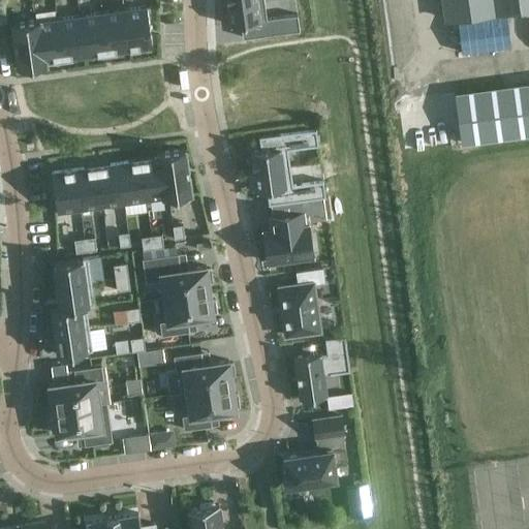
[(528,0),(441,0),(444,21),(528,8),(528,0)]
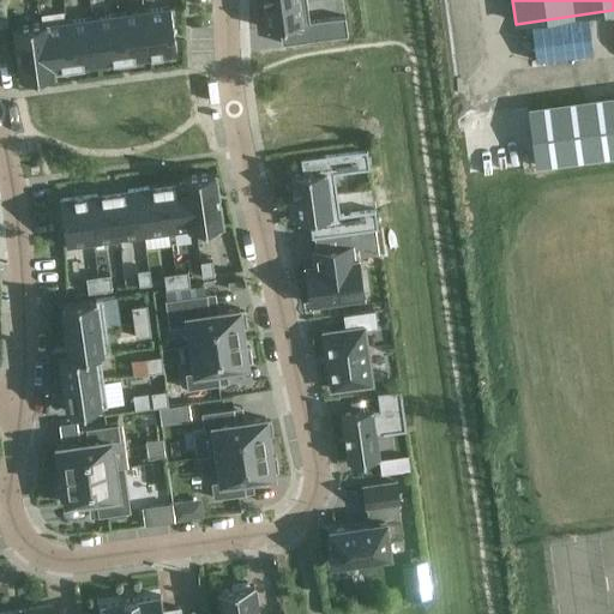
[(307,1),(265,6),(265,7),(269,29),(280,28),(282,44),(348,36),(345,17),(311,22),(307,1)]
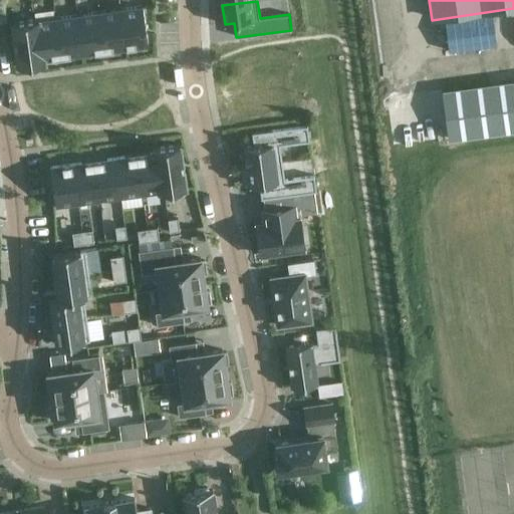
[(143,6),(120,9),(125,47),(148,44),(143,6)]
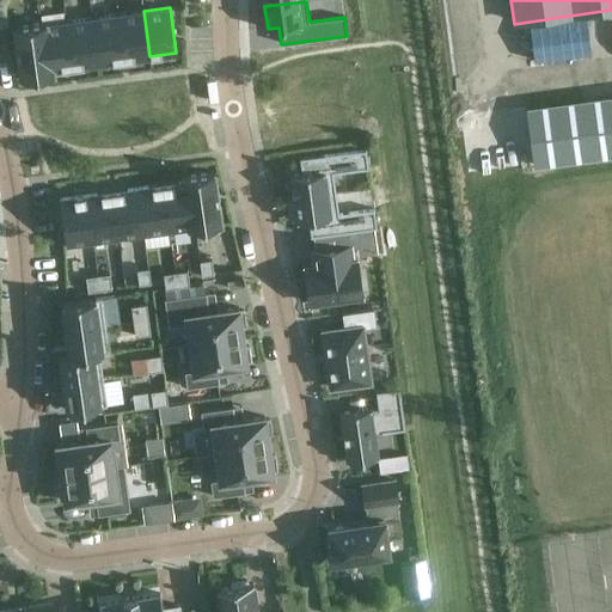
[(144,11),(117,14),(124,60),(150,56),(144,11)]
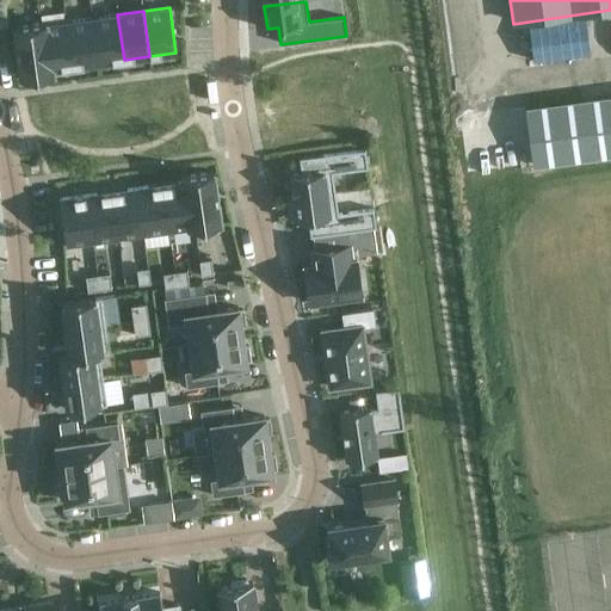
[(117,14),(92,18),(98,63),(124,60),(117,14)]
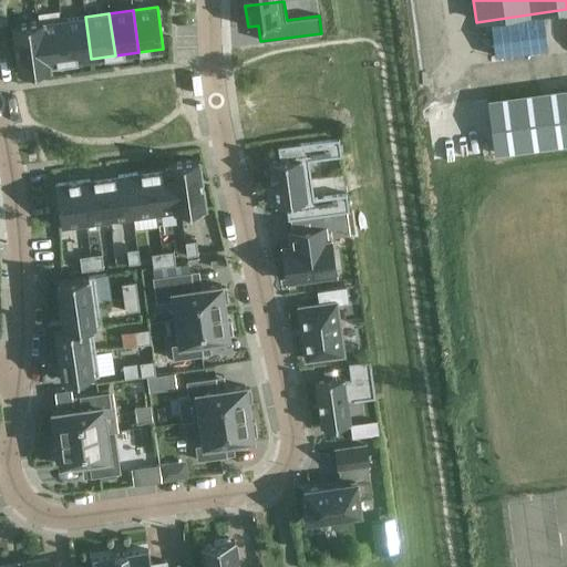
[(85,17),(61,20),(68,62),(91,59),(85,17)]
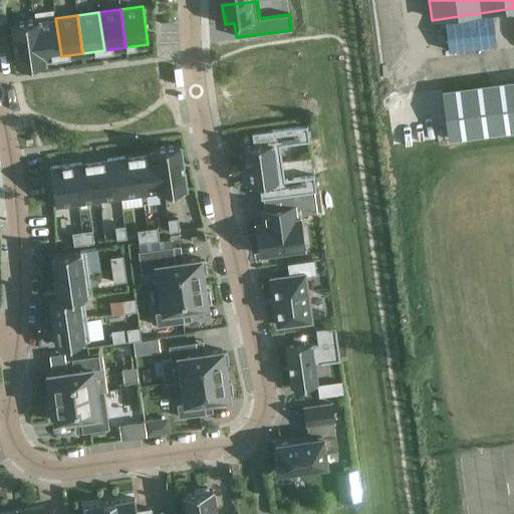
[(39,18),(34,19),(40,63),(46,62),(45,58),(61,56),(55,18),(40,20),(39,18)]
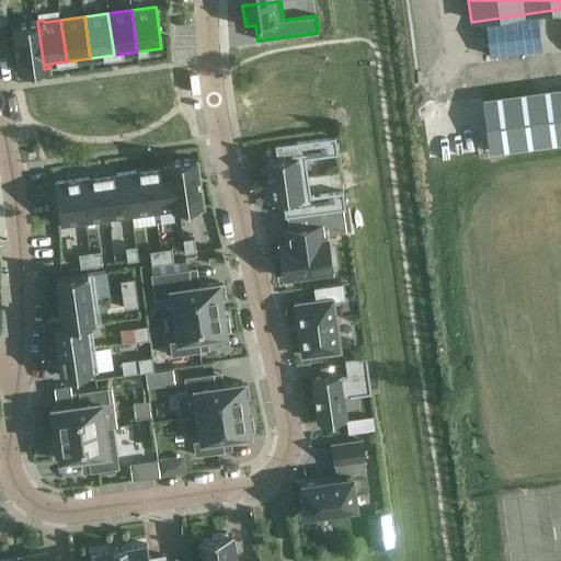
[(37,21),(12,24),(20,72),(44,69),(37,21)]
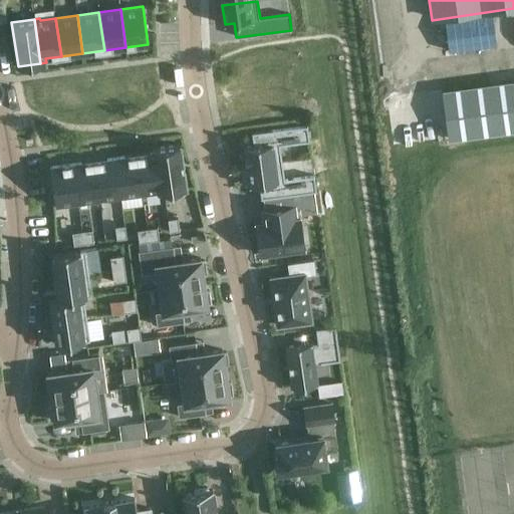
[(513,76),(445,84),(451,143),(513,135),(513,76)]
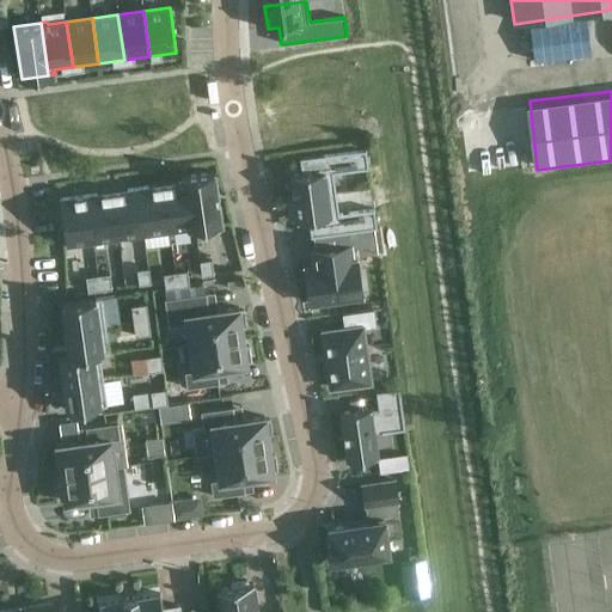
[(294,199),(336,193),(332,172),(368,167),(366,148),(300,158),(303,175),(291,176),(293,200),(294,200),(294,199)]
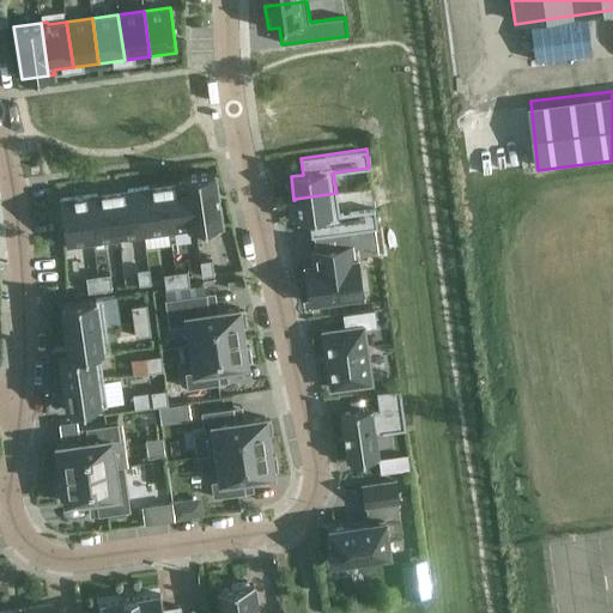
[(189,176),(196,229),(223,224),(216,173),(189,176)]
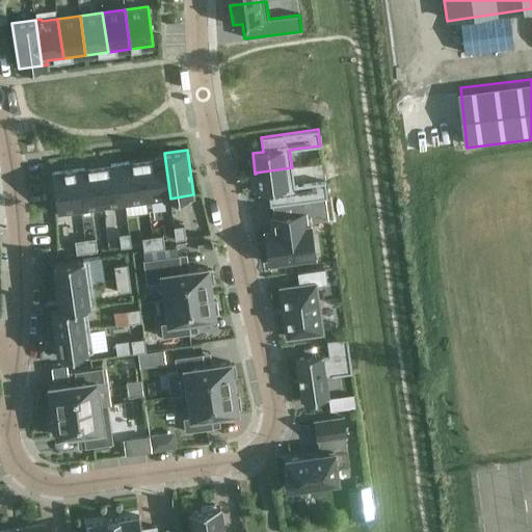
[(142,160),(148,200),(163,197),(164,198),(170,198),(164,153),(158,154),(158,158),(142,160)]
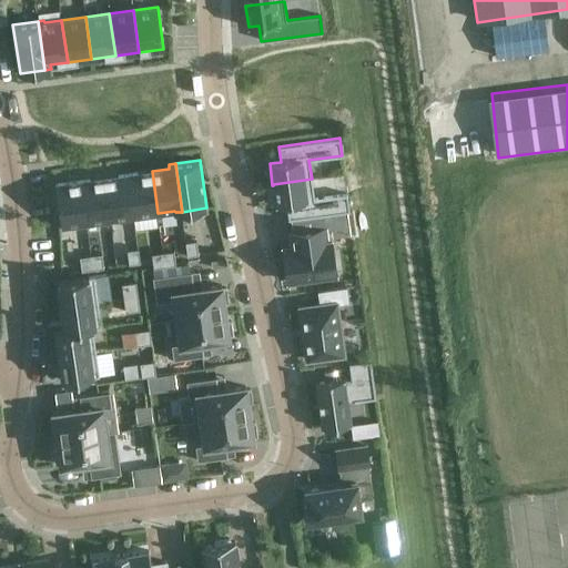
[(128,174),(134,216),(158,213),(152,171),(128,174)]
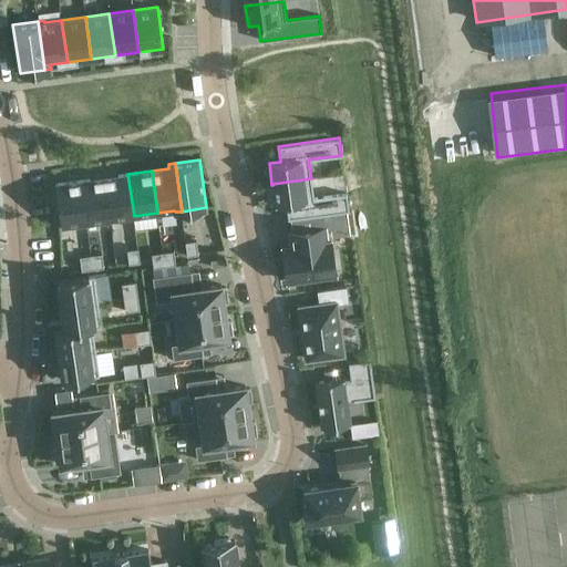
[(104,177),(110,219),(134,216),(127,174),(104,177)]
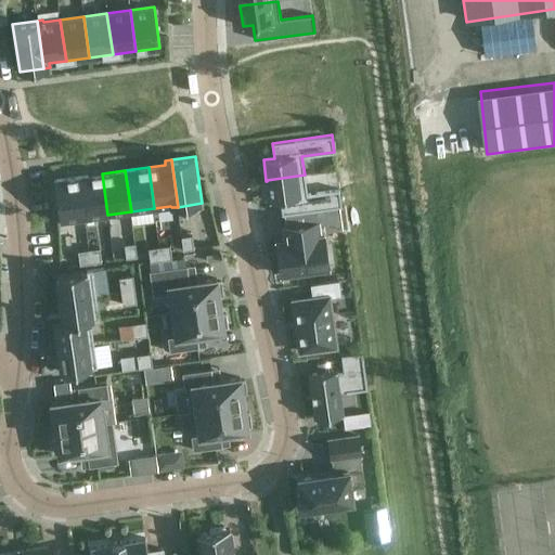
[(78,177),(85,218),(107,215),(102,173),(78,177)]
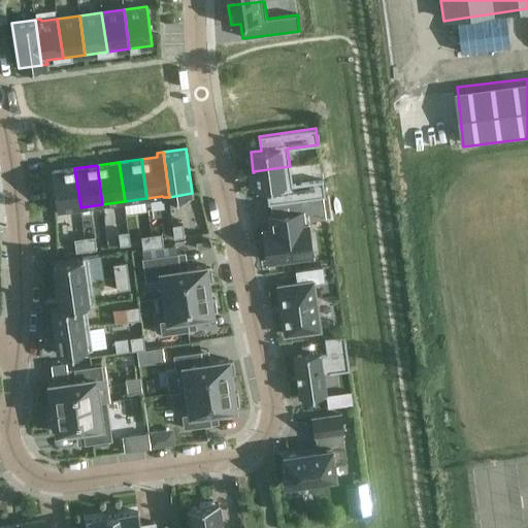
[(292,184),(290,166),(254,171),(254,172),(257,191),(266,190),(268,203),(325,196),(323,179),(292,184)]
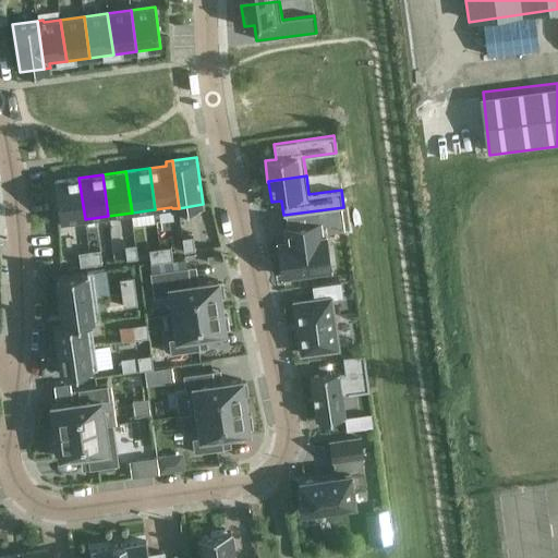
[(55,181),(60,222),(85,219),(79,178),(55,181)]
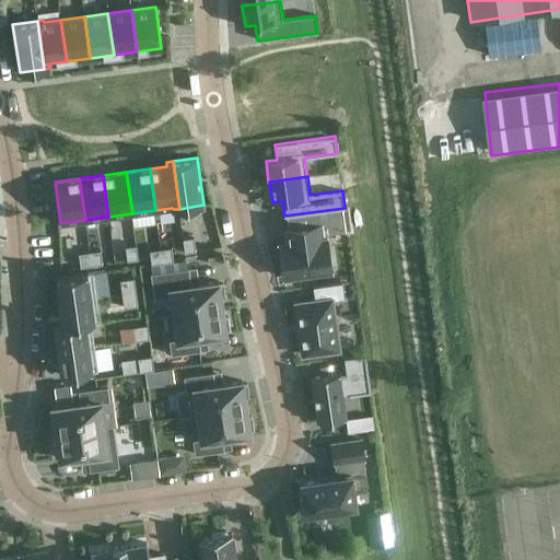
[(279,244),(279,246),(281,255),(284,277),(331,271),(326,237),(322,238),(321,224),(287,230),(289,243),(281,244),(279,244)]
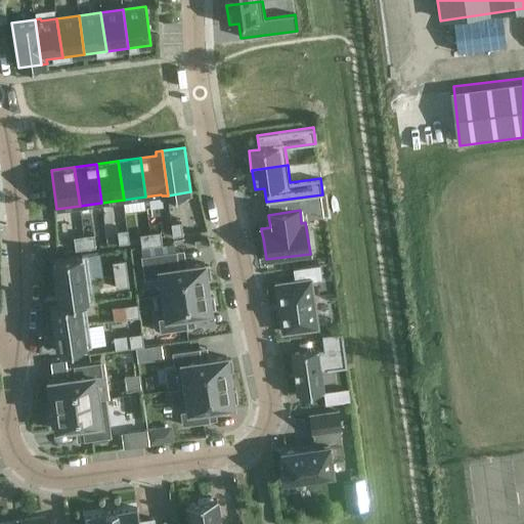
[(171,223),(173,236),(183,234),(181,221),(171,223)]
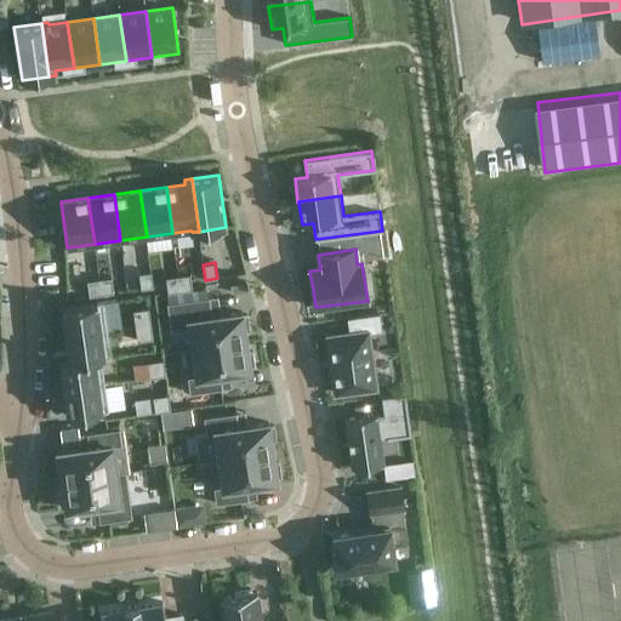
[(138,273),(141,289),(154,286),(152,272),(138,273)]
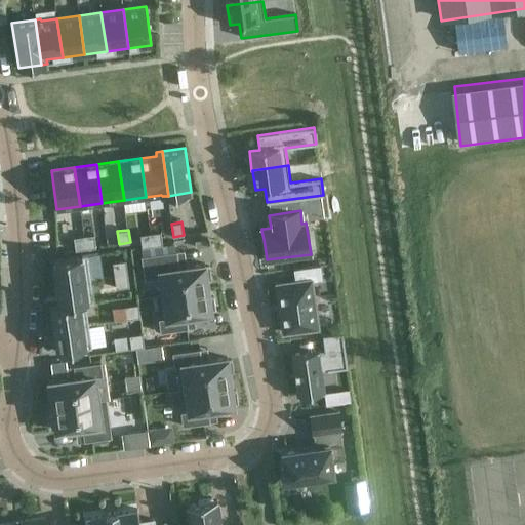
[(151,233),(153,246),(163,245),(161,231),(151,233)]
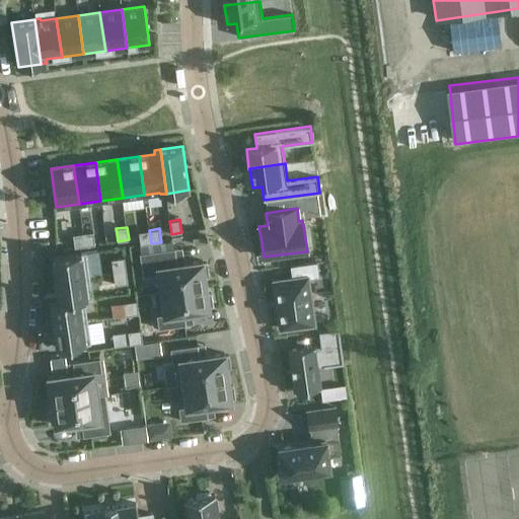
[(138,232),(140,245),(151,243),(149,230),(138,232)]
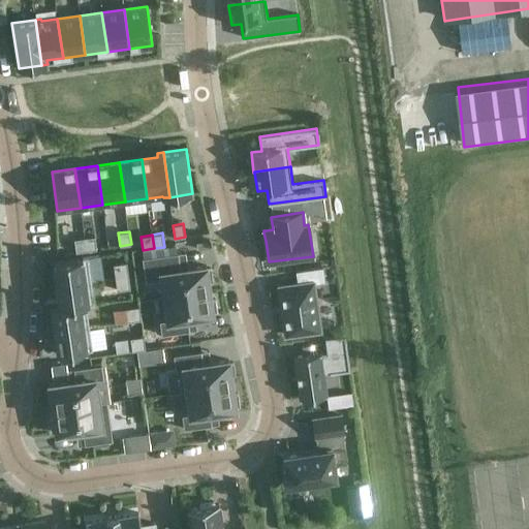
[(84,237),(86,250),(96,249),(94,236),(84,237)]
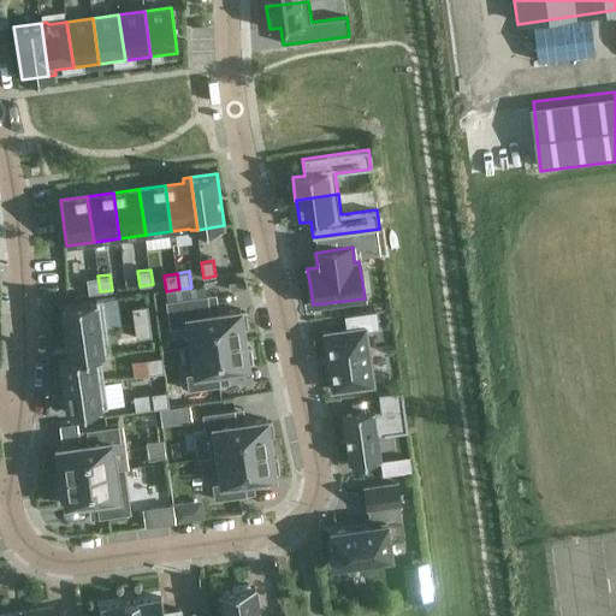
[(86,278),(88,294),(100,291),(98,276),(86,278)]
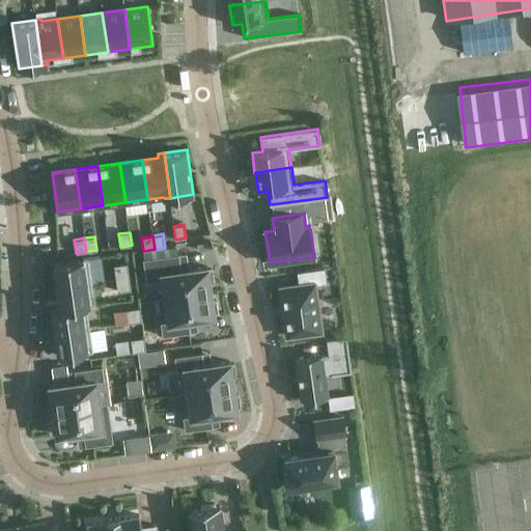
[(179,254),(143,259),(146,283),(163,280),(165,298),(211,292),(211,291),(210,282),(214,282),(212,270),(207,270),(207,267),(182,271),(179,254)]
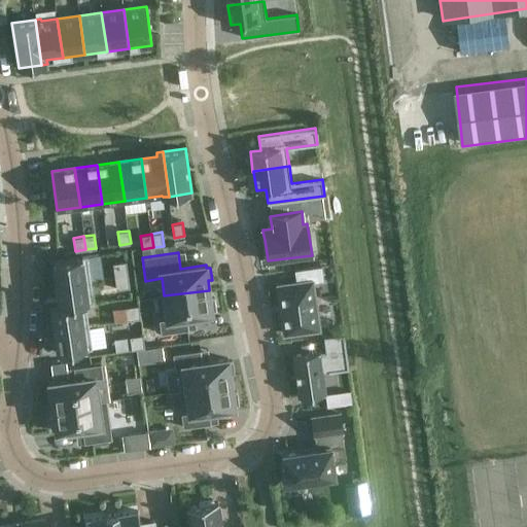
[(54,261),(57,284),(91,280),(88,256),(54,261)]
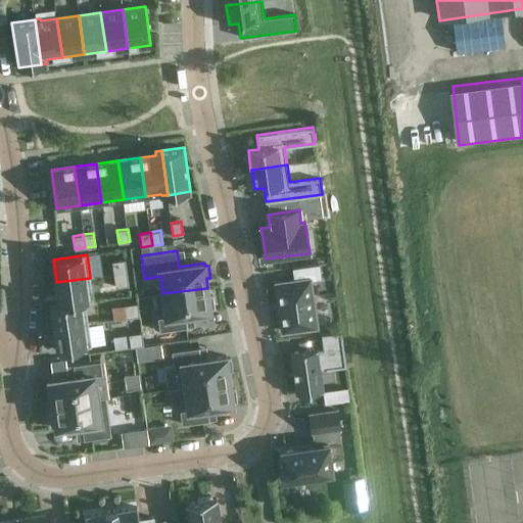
[(113,274),(127,273),(125,259),(111,262),(113,274)]
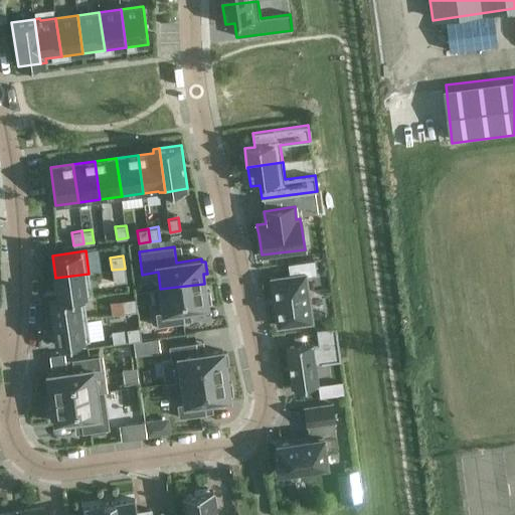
[(272,279),(279,326),(312,322),(305,275),(316,274),(314,261),(289,265),(291,276),(272,279)]
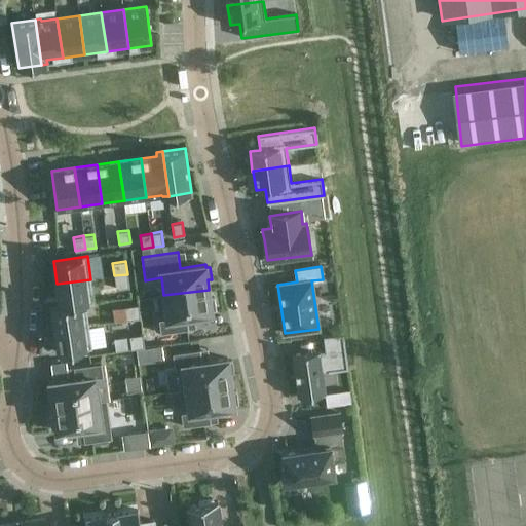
[(127,274),(114,275),(116,289),(128,287),(127,274)]
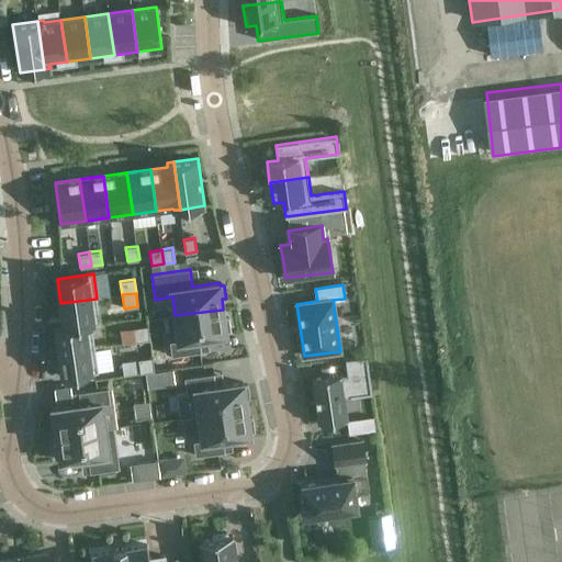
[(91,324),(100,323),(97,299),(60,303),(64,326),(64,327),(91,324)]
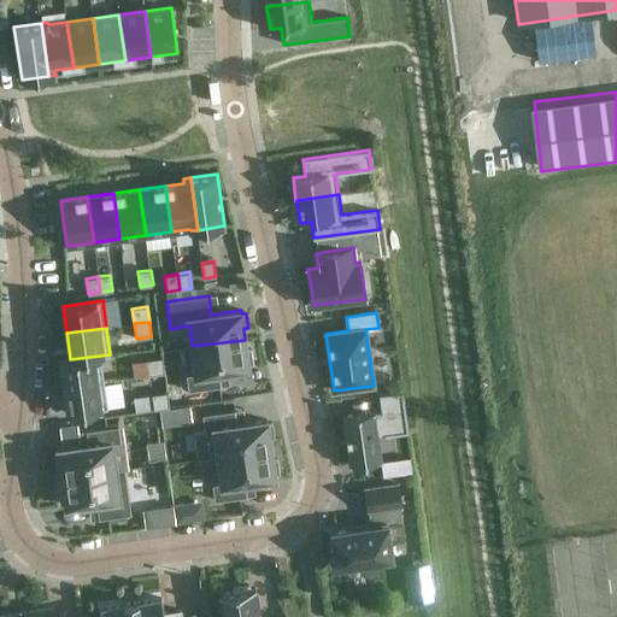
[(195,374),(187,375),(189,391),(221,386),(219,371),(248,368),(248,364),(253,363),(251,348),(246,350),(245,340),(192,346),(195,374)]
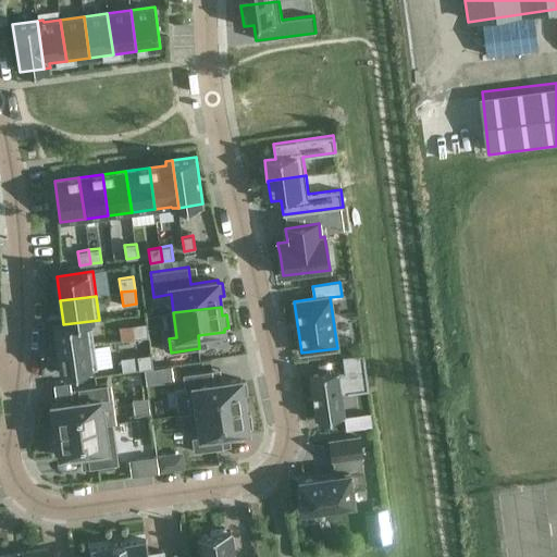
[(94,344),(90,321),(63,324),(63,323),(54,324),(58,349),(94,344)]
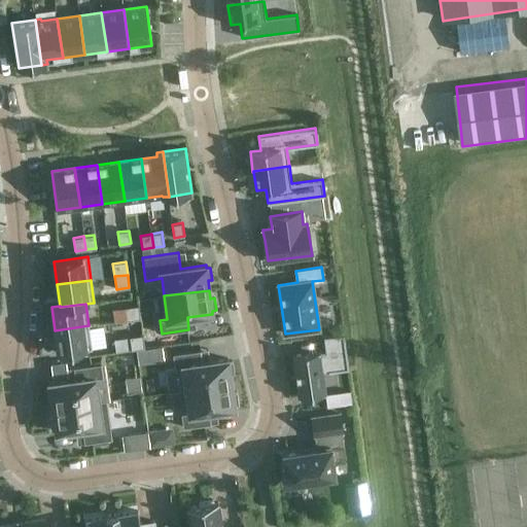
[(126,307),(128,320),(140,318),(138,305),(126,307)]
